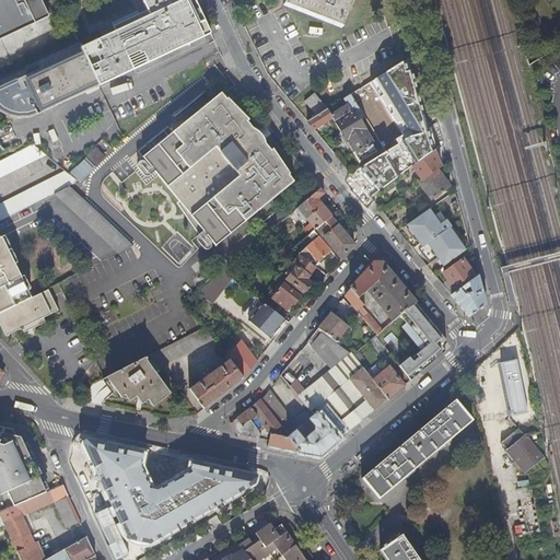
[(0,0),(0,38),(49,15),(41,0),(0,0)]
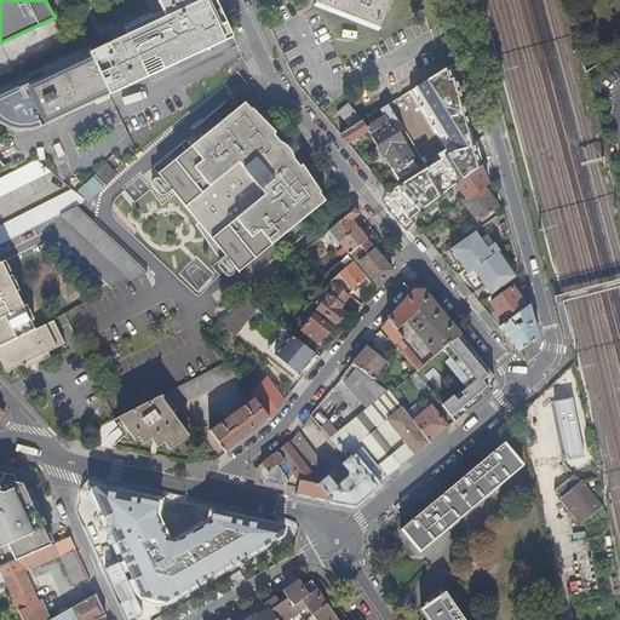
[(233,35),(216,0),(164,0),(171,13),(154,22),(128,34),(90,52),(109,93),(233,35)]
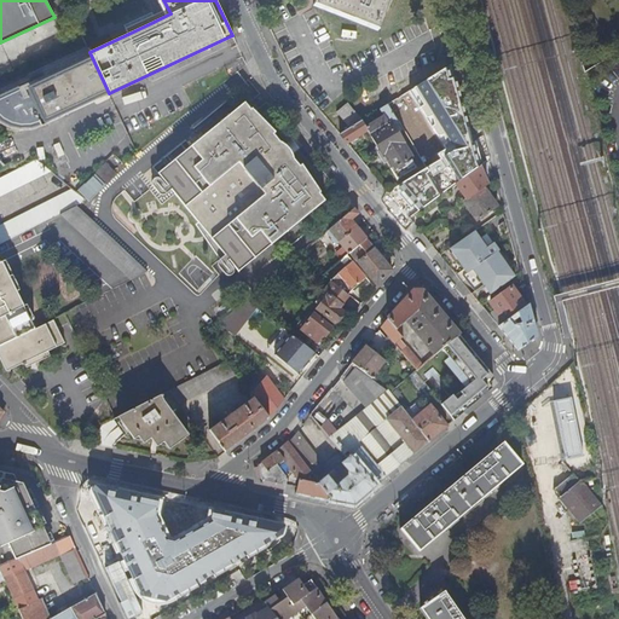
[(144,0),(150,12),(154,22),(171,13),(163,0),(144,0)]
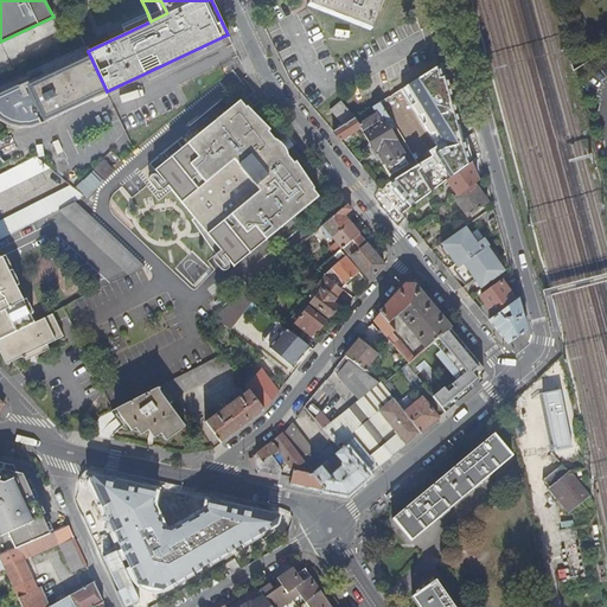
[(311,0),(310,6),(372,30),(383,0),(311,0)]
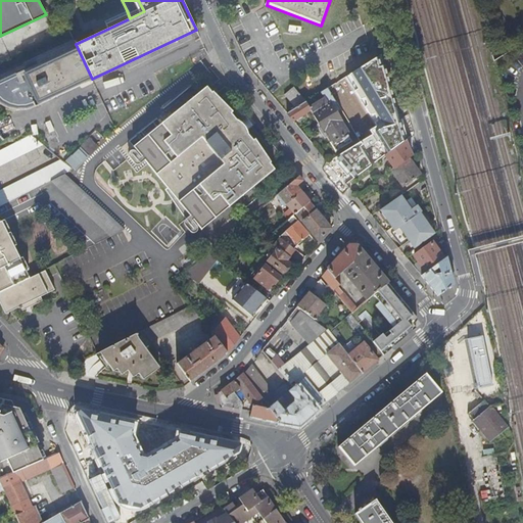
[(104,20),(108,29),(130,18),(127,10),(104,20)]
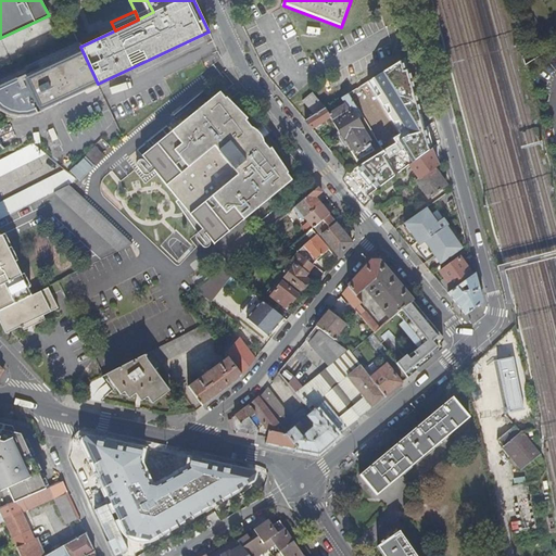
[(89,88),(98,84),(80,47),(78,43),(25,68),(24,67),(0,78),(0,109),(2,111),(5,113),(9,114),(13,115),(17,116),(19,110),(25,108),(27,112),(34,108),(36,113),(43,109),(41,104),(54,99),(57,103),(63,100),(62,96),(87,84),(89,88)]
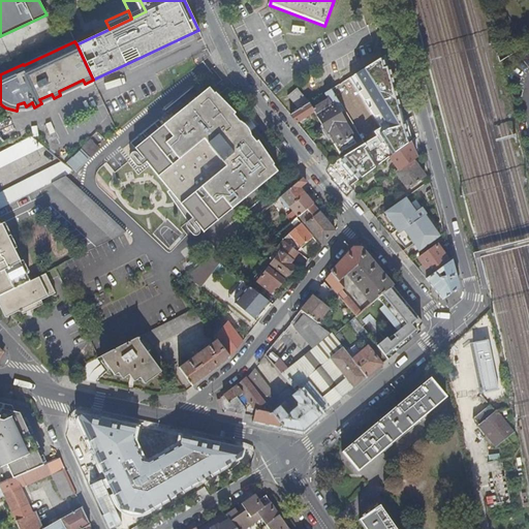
[(364,144),(340,159),(359,181),(390,157),(410,143),(408,138),(390,66),(385,67),(382,58),(353,75),(381,128),(375,132),(377,136),(372,139),(374,143),(367,148),(364,144)]
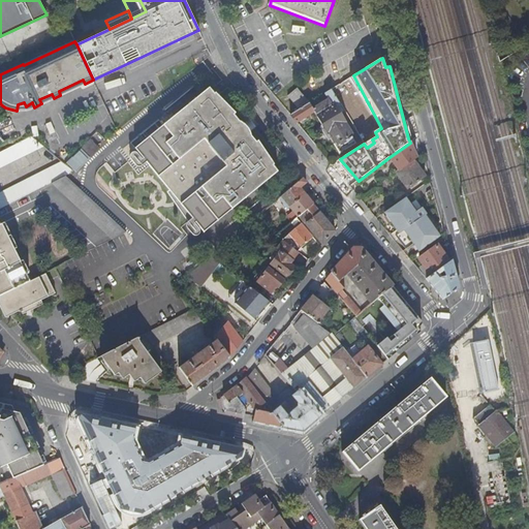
[(60,95),(85,84),(83,80),(59,91),(60,95)]
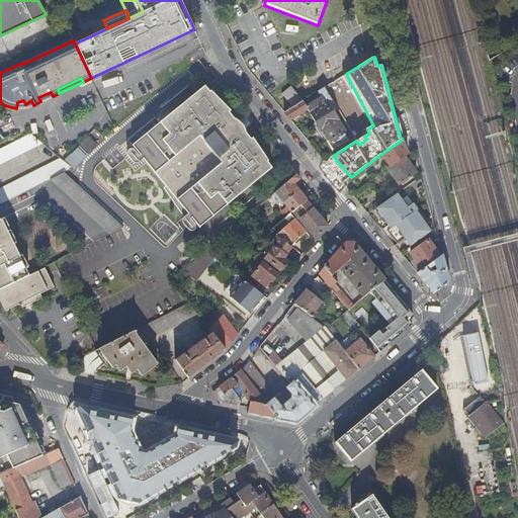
[(272,169),(244,135),(233,119),(205,86),(133,145),(199,228),(272,169)]
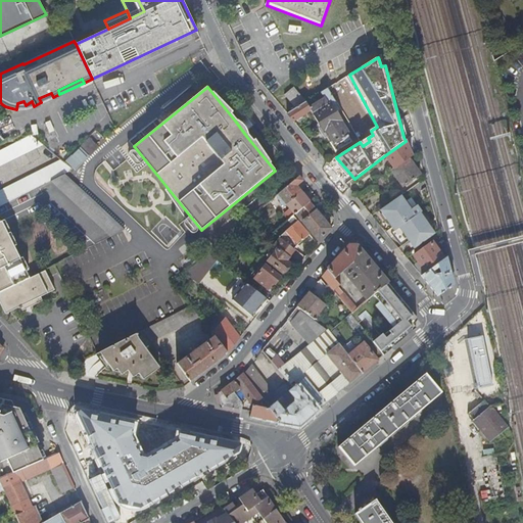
[(285,95),(296,108),(305,102),(294,88),(285,95)]
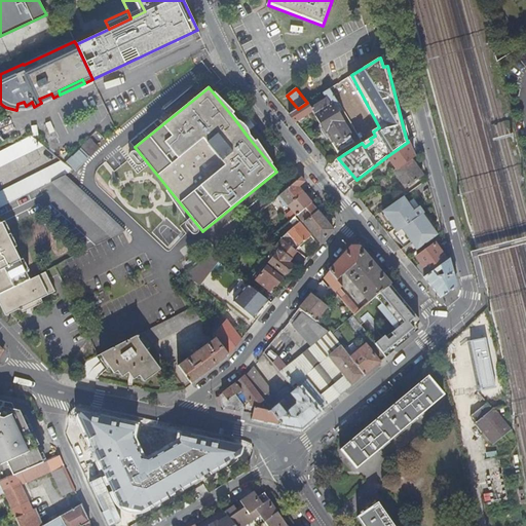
[(332,94),(329,88),(323,92),(326,99),(310,108),(312,111),(325,132),(328,129),(331,134),(328,136),(337,152),(353,143),(340,121),(341,120),(332,106),(337,102),(332,94)]
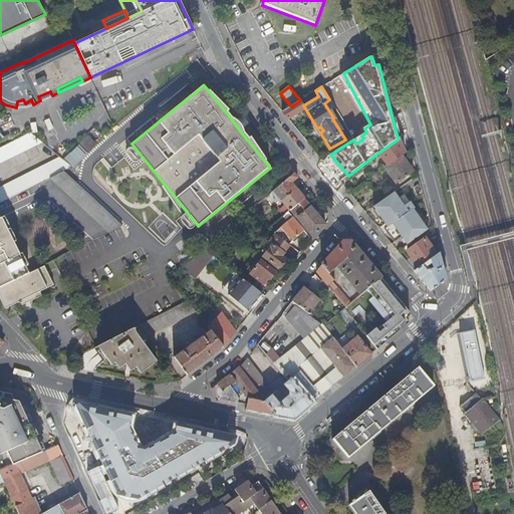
[(329,88),(324,91),(329,99),(345,124),(349,122),(335,100),(334,101),(331,96),(333,95),(329,88)]
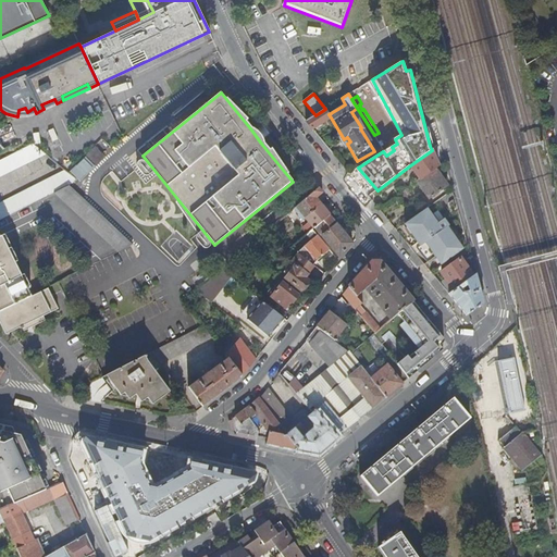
[(31,115),(36,113),(34,108),(27,112),(25,108),(19,110),(17,116),(20,116),(25,116),(31,115)]
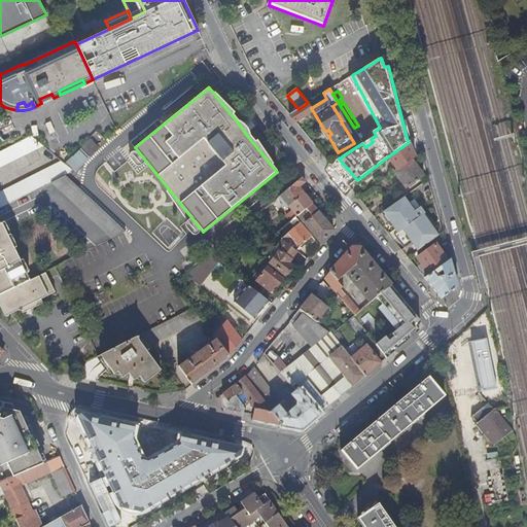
[(299,109),(289,114),(295,123),(311,112),(313,111),(311,108),(308,102),(308,103),(299,109)]
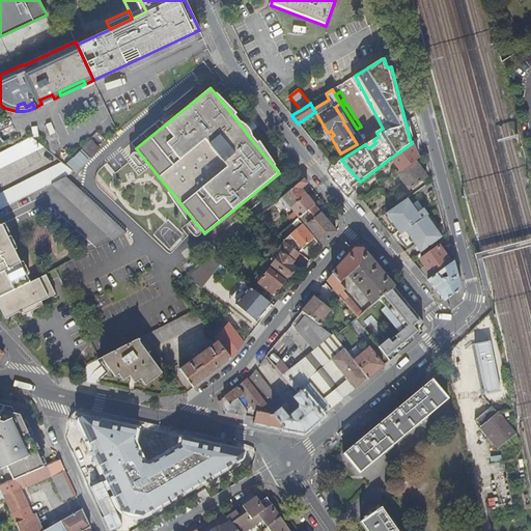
[(239,122),(250,138),(252,137),(252,134),(251,133),(257,128),(249,118),(243,123),(243,121),(240,121),(239,122)]
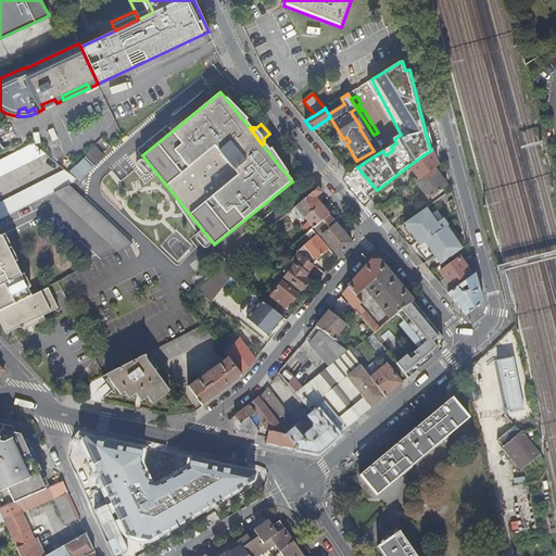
[(103,137),(97,143),(105,152),(112,146),(103,137)]
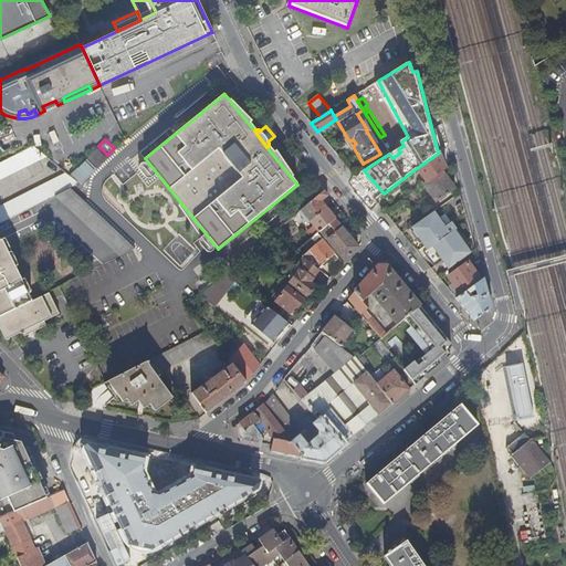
[(32,146),(0,161),(0,178),(39,159),(32,146)]
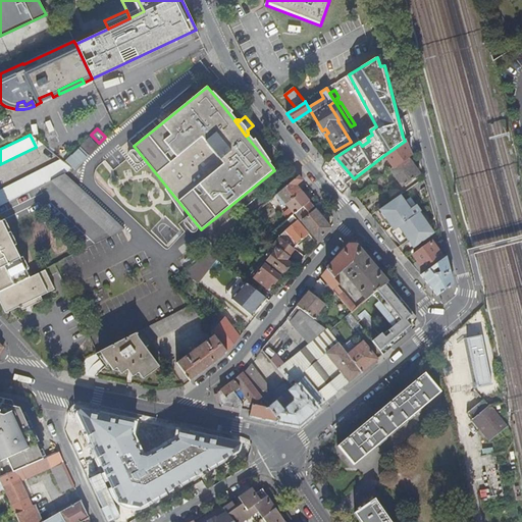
[(90,138),(66,160),(75,169),(99,147),(90,138)]
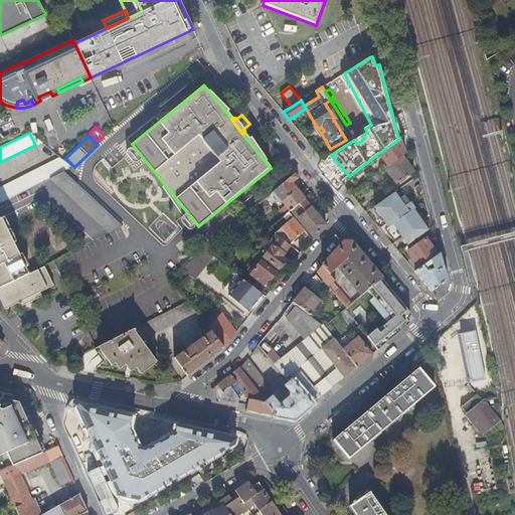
[(401,156),(405,153),(399,139),(379,153),(388,166),(401,156)]
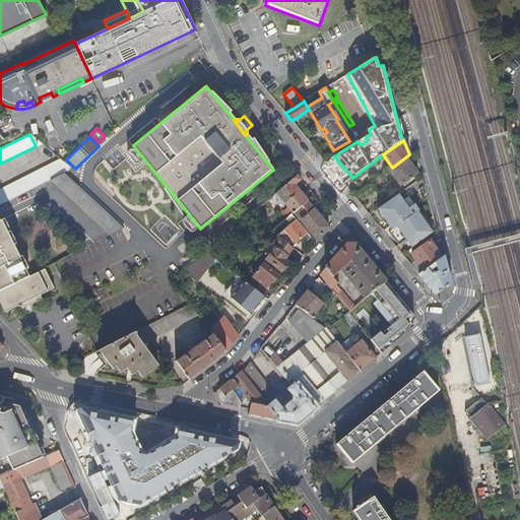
[(417,174),(405,157),(392,168),(389,170),(401,185),(417,174)]
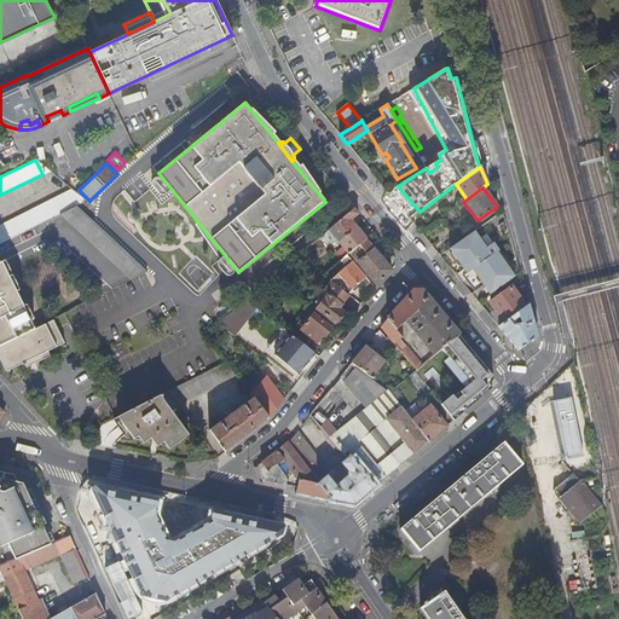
[(84,198),(75,191),(71,189),(0,225),(0,243),(76,206),(79,207),(84,198)]
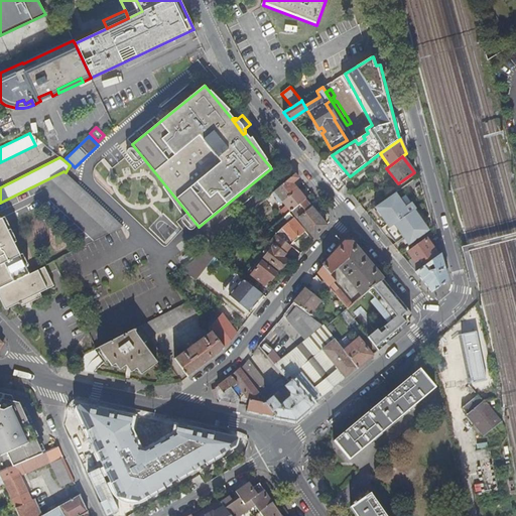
[(122,226),(66,172),(63,171),(50,178),(108,233),(122,226)]
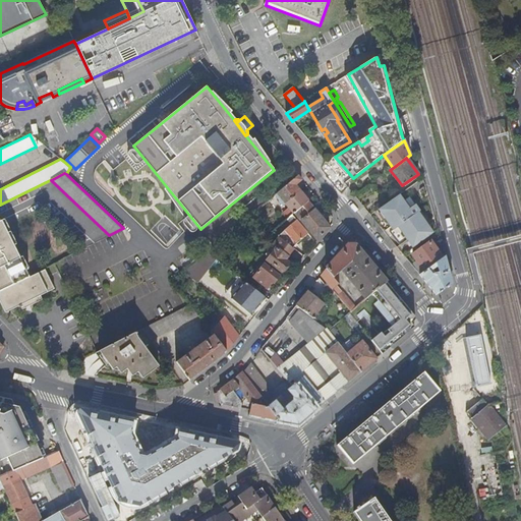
[(302,180),(298,175),(275,195),(283,206),(285,204),(293,214),(294,212),(307,201),(309,200),(308,199),(296,184),(302,180)]
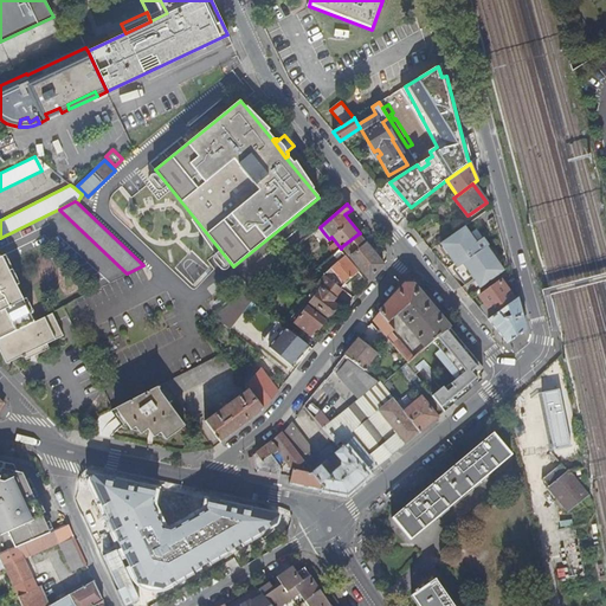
[(468,270),(481,288),(482,288),(504,271),(488,246),(489,245),(483,237),(476,242),(465,226),(461,229),(440,243),(455,263),(461,259),(468,270)]
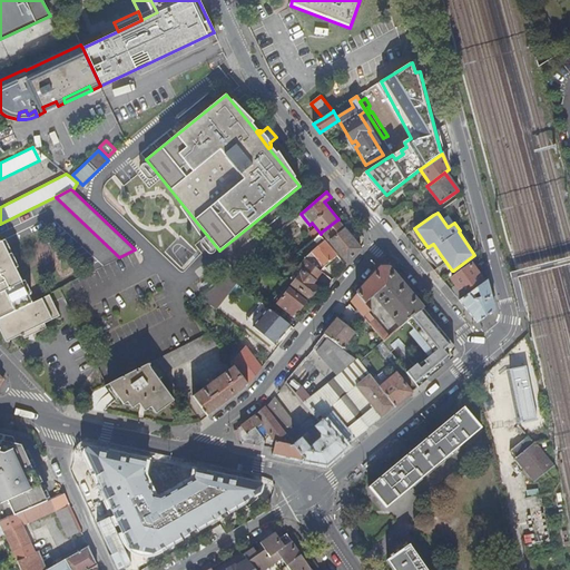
[(336,220),(322,232),(347,263),(361,248),(336,220)]
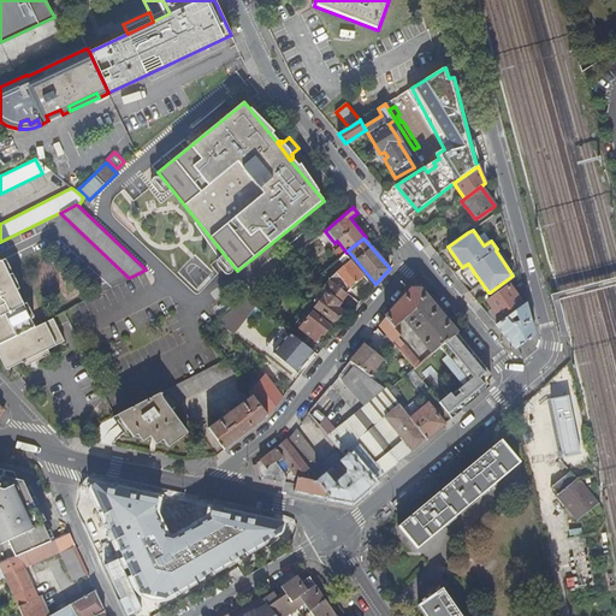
[(351,286),(365,277),(350,260),(329,279),(330,280),(347,292),(351,286)]
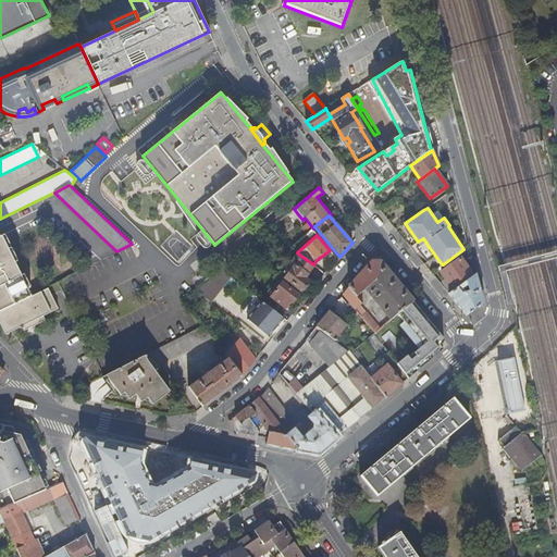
[(0,310),(31,295),(0,236),(0,310)]
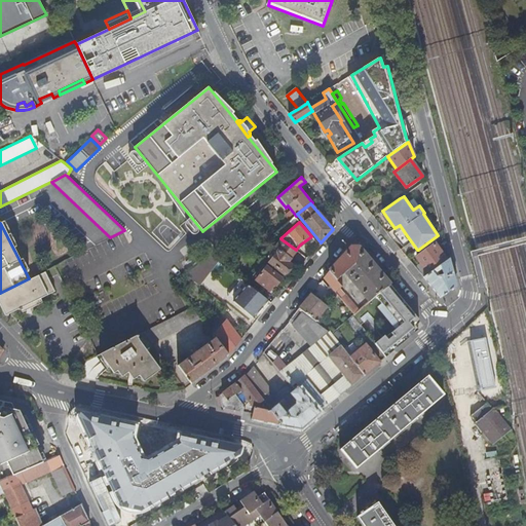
[(288,262),(297,251),(296,250),(282,239),(275,248),(278,250),(269,262),(285,274),(292,265),(288,262)]
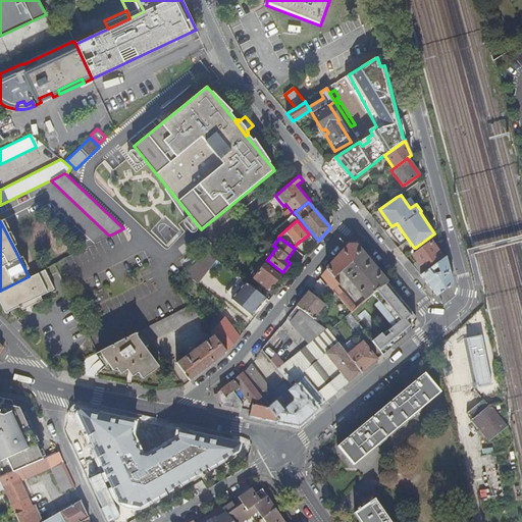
[(425,271),(444,258),(431,242),(418,252),(415,248),(414,248),(404,255),(406,258),(409,261),(414,256),(425,271)]
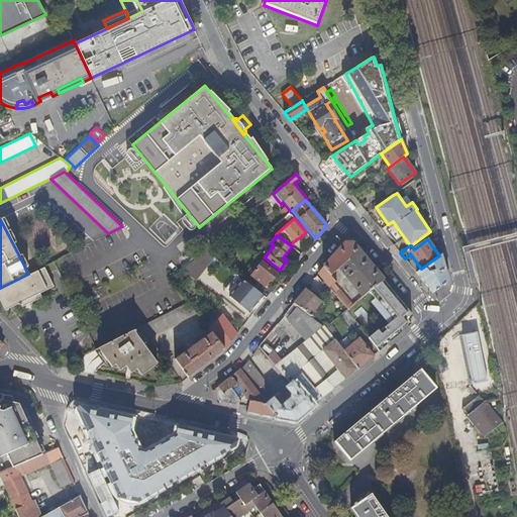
[(370,291),(384,280),(366,259),(352,242),(344,243),(324,266),(332,276),(340,269),(344,274),(346,272),(347,274),(345,275),(364,297),(369,292),(370,291)]
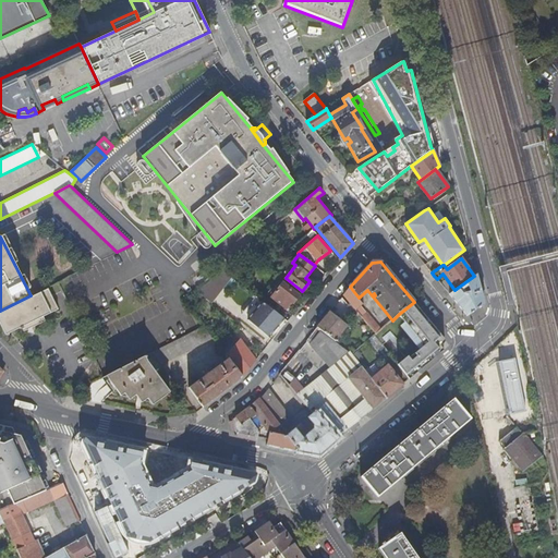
[(222,270),(196,291),(210,302),(231,277),(222,270)]
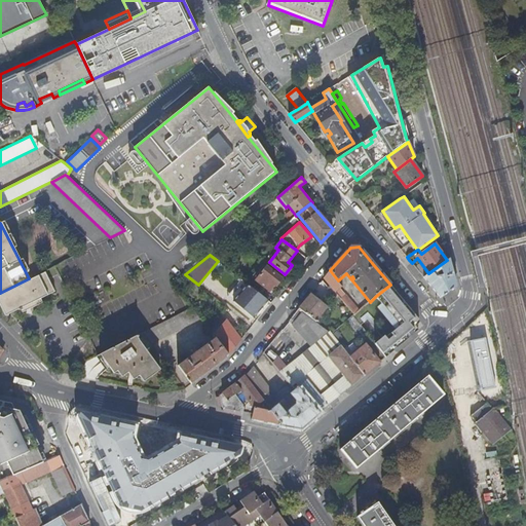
[(453,272),(450,259),(447,260),(428,273),(423,277),(441,298),(457,287),(453,272)]
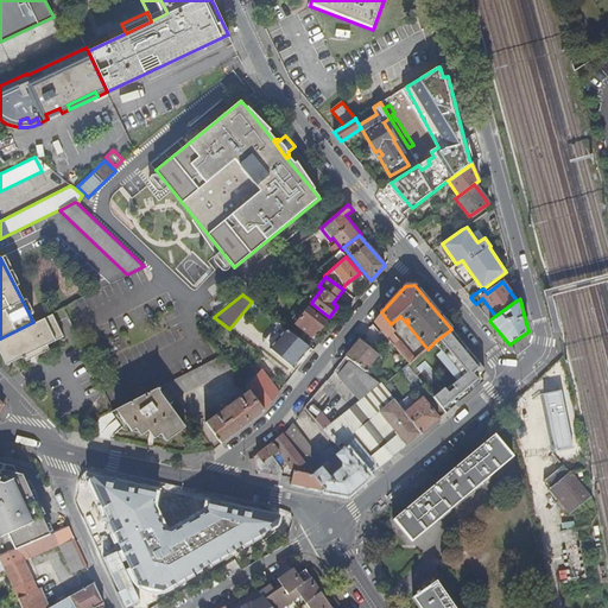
[(320,330),(325,322),(308,308),(296,323),(312,335),(317,329),(320,330)]
